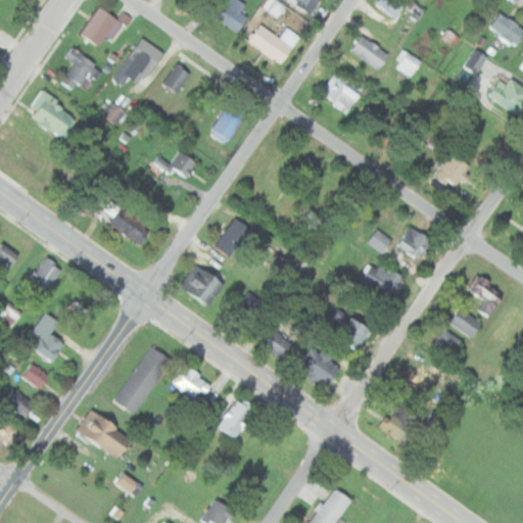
[(236,31),(250,12),(234,0),(228,0),(217,15),(236,31)]
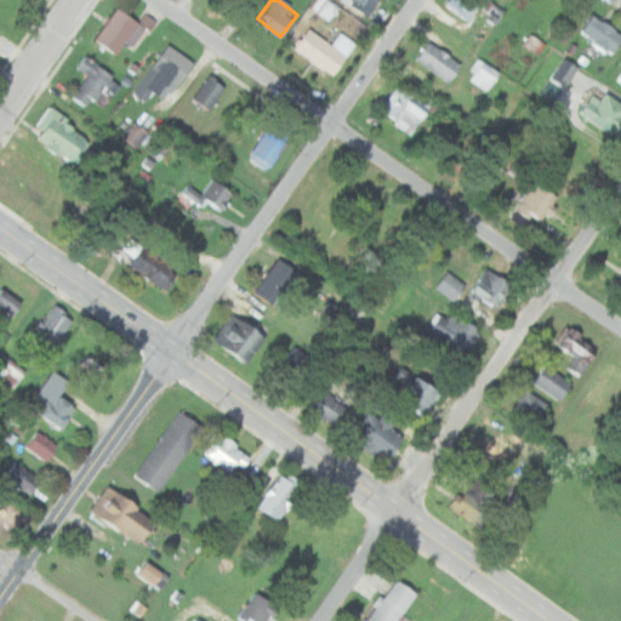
[(341,0),(368,15),(375,0),(341,0)]
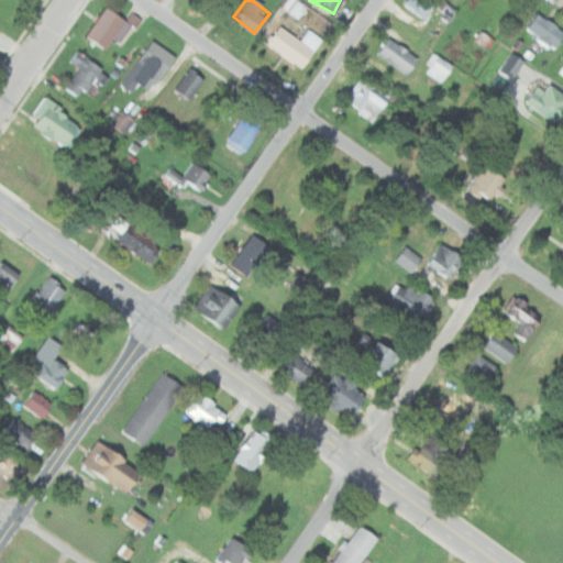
[(431,8),(421,0),(405,0),(404,2),(422,19),(431,8)]
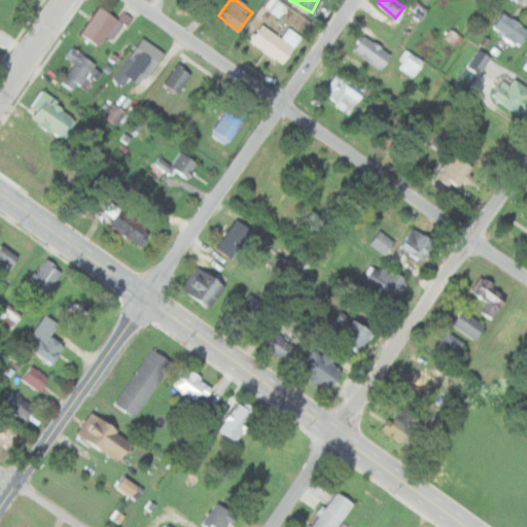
[(283,6),(274,1),(268,12),(278,18),(283,6)]
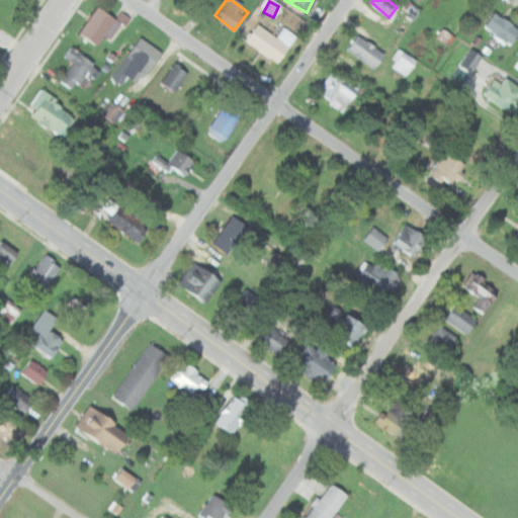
[(120,22),(97,5),(78,32),(97,46),(105,34),(109,37),(120,22)]
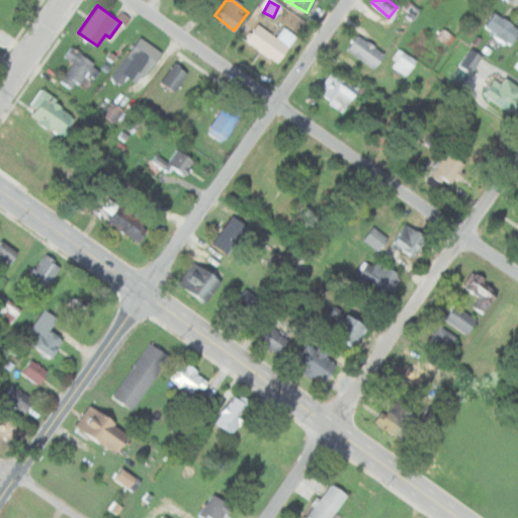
[(505,45),(514,28),(489,12),(479,27),(505,45)]
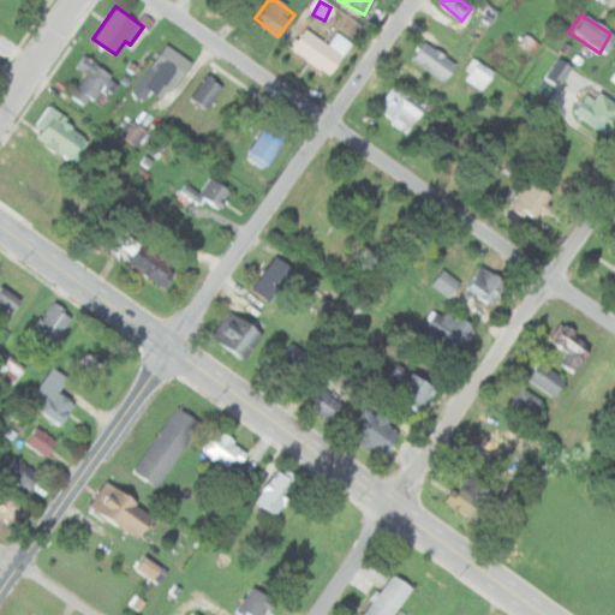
[(291,47),(328,73),(348,47),(338,40),(333,46),(305,27),(291,47)]
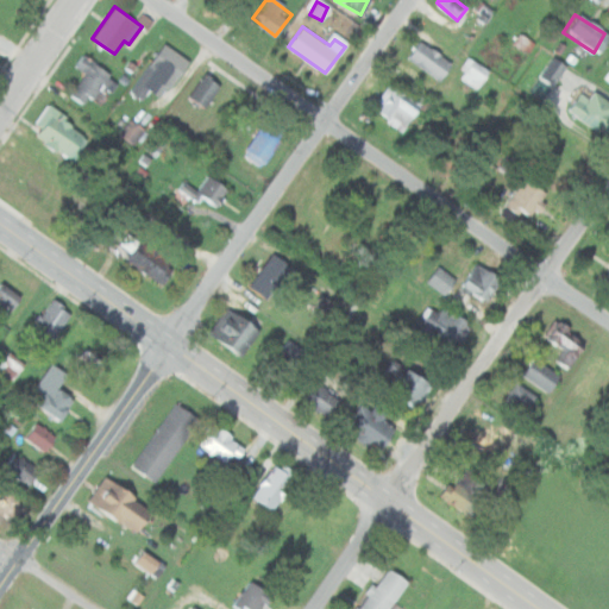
[(527,54),(533,41),(515,33),(509,45),(527,54)]
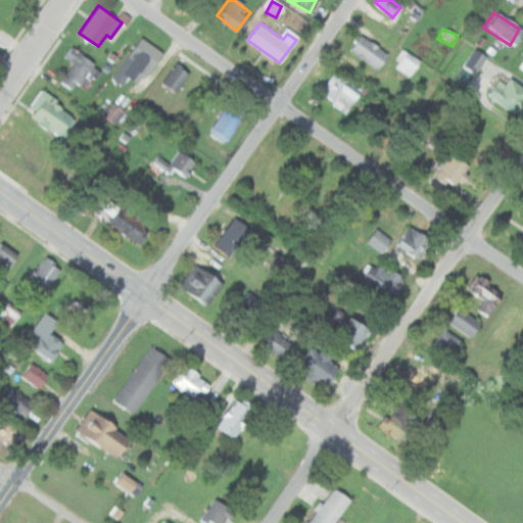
[(349,49),(376,69),(388,55),(362,34),(349,49)]
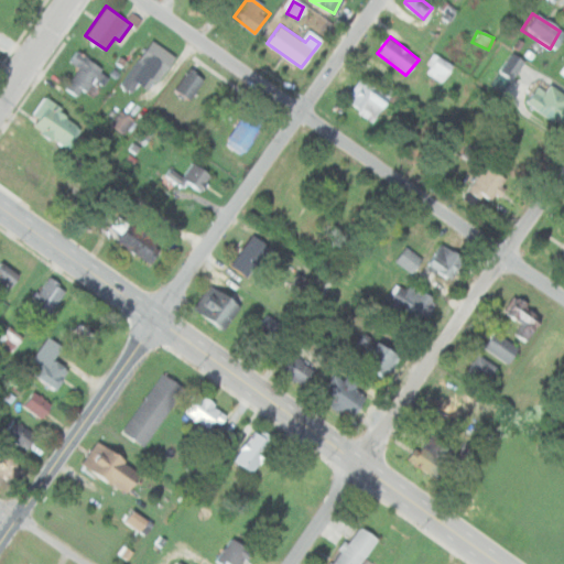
[(138,84),(150,91),(175,56),(152,40),(119,85),(131,94),(138,84)]
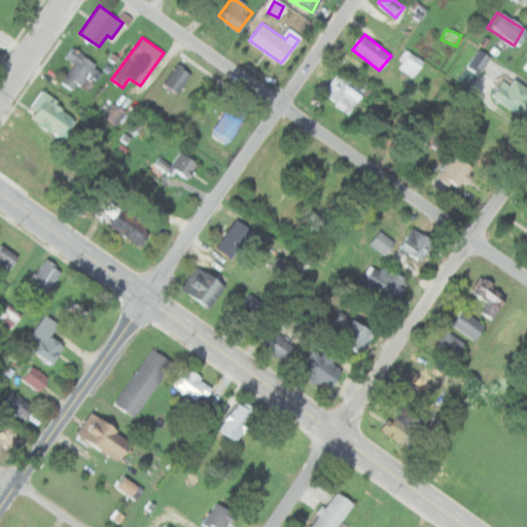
[(85,76),(94,81),(102,69),(71,47),(64,58),(73,64),(61,82),(74,92),(85,76)]
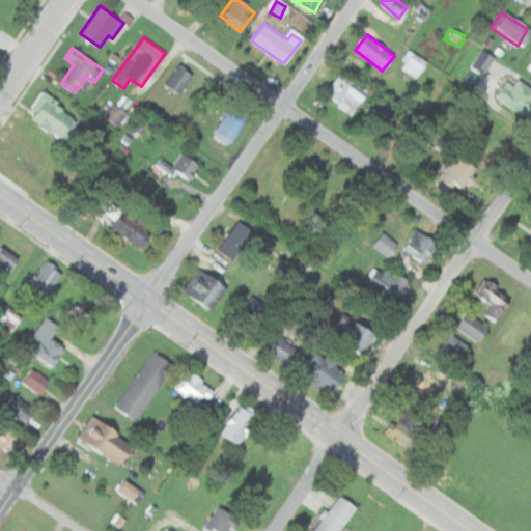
[(398,66),(416,78),(426,61),(409,50),(398,66)]
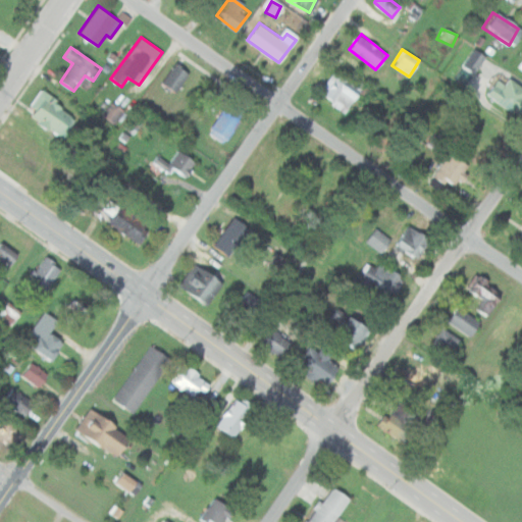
[(475,71),(484,58),(474,50),(465,64),(475,71)]
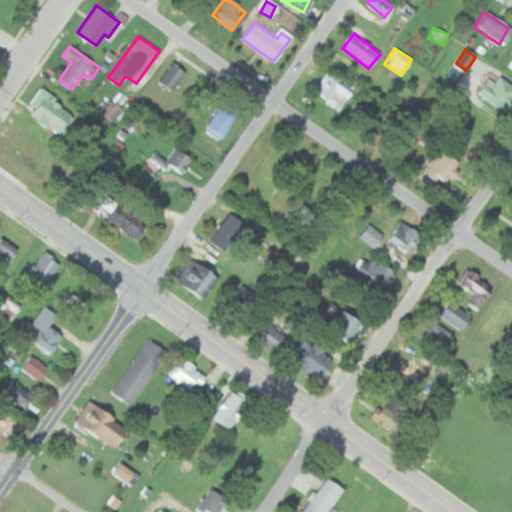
[(172,90),(185,72),(172,62),(159,80),(172,90)]
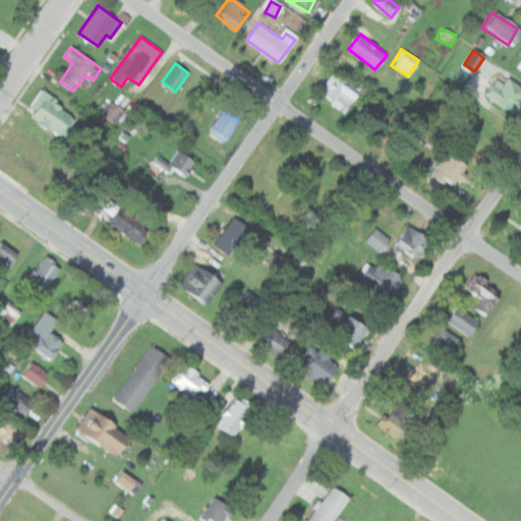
[(316,95),(344,113),(362,87),(334,67),(316,95)]
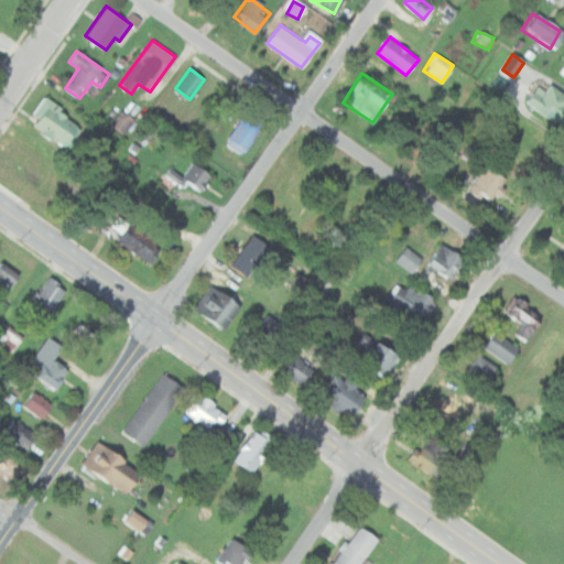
[(500,91),(506,80),(494,75),(488,85),(500,91)]
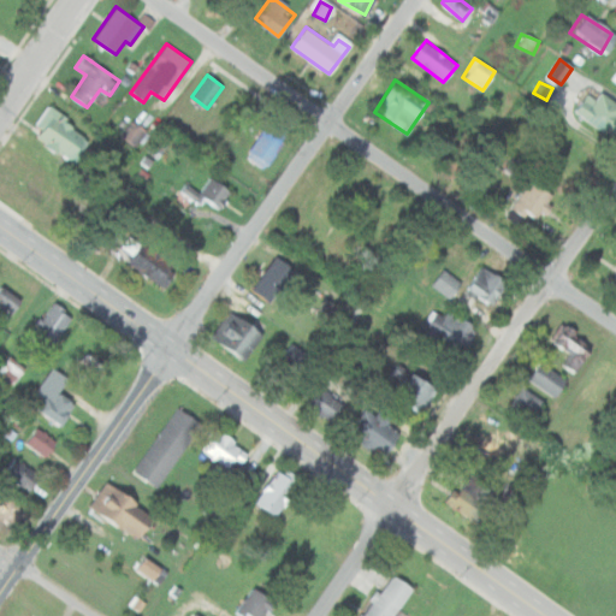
[(615,101),(602,90),(596,100),(587,94),(575,111),(612,138),(615,132),(615,101)]
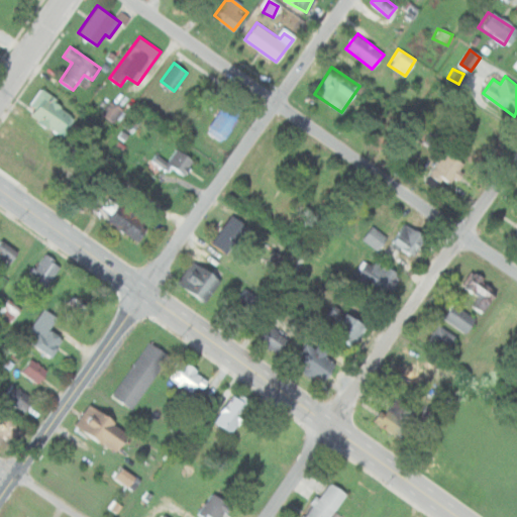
[(74,131),(66,125),(74,114),(40,89),(28,105),(34,109),(30,114),(67,141),(74,131)]
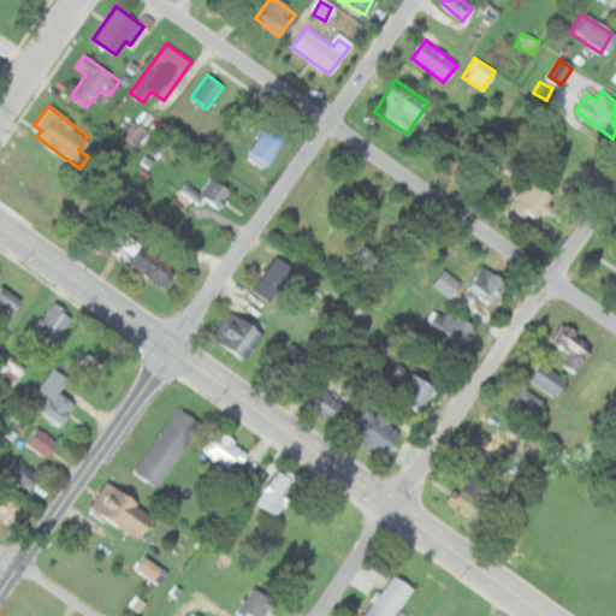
[(144,129),(129,119),(118,137),(134,147),(144,129)]
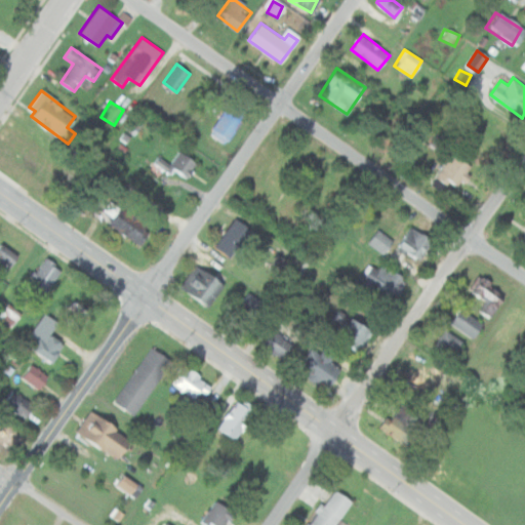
[(208,132),(225,145),(247,115),(231,103),(208,132)]
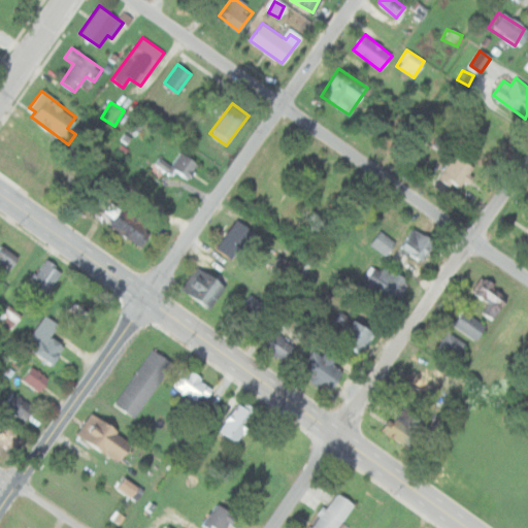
[(409,136),(405,147),(419,152),(423,140),(409,136)]
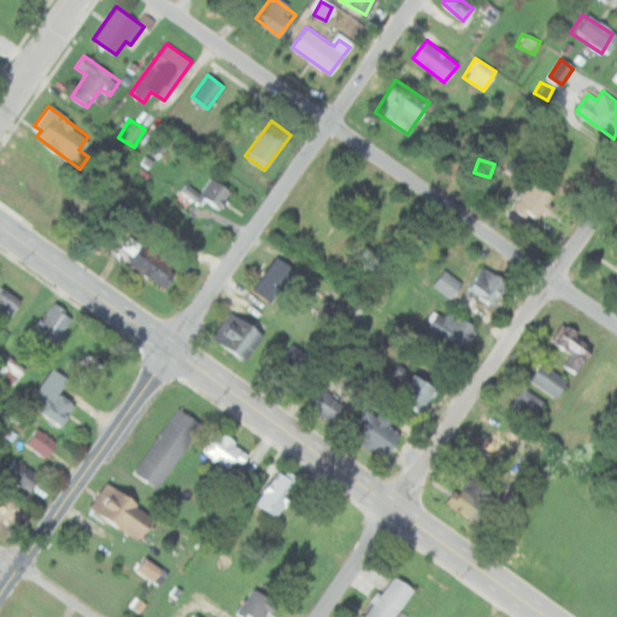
[(182,191),(200,204),(206,199),(221,210),(233,192),(211,176),(199,194),(186,183),(182,191)]
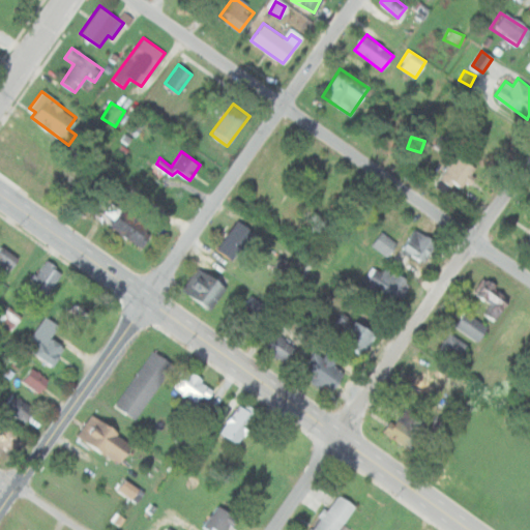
[(475,168),(455,155),(440,178),(459,192),(475,168)]
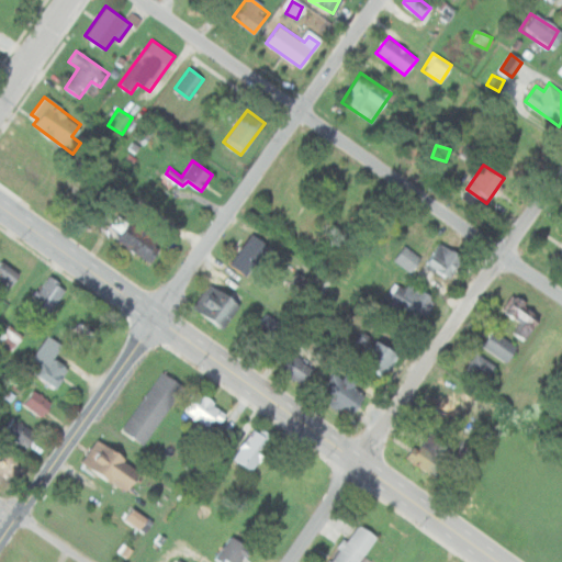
[(116,240),(149,262),(163,244),(130,222),(116,240)]
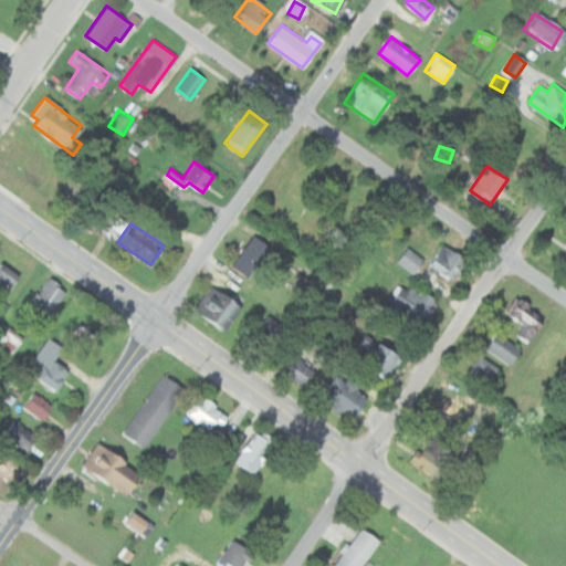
[(232,264),(250,279),(273,250),(254,236),(232,264)]
